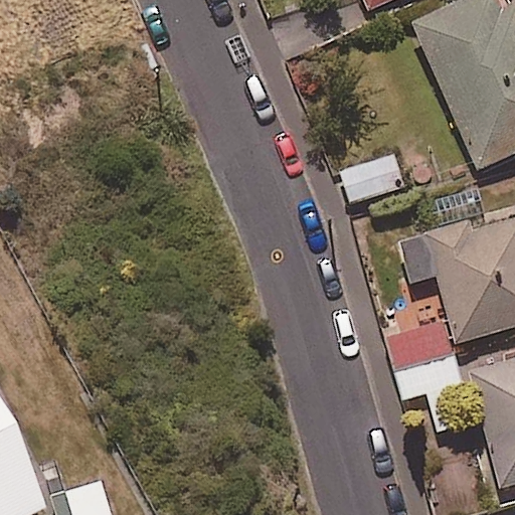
[(362,0),(368,12),(393,0),(362,0)]
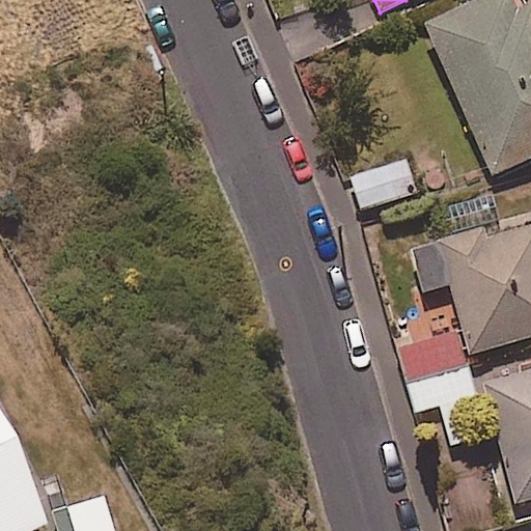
[(530,0),(524,3),(522,0),(478,0),(421,28),(493,177),(530,159),(530,0)]
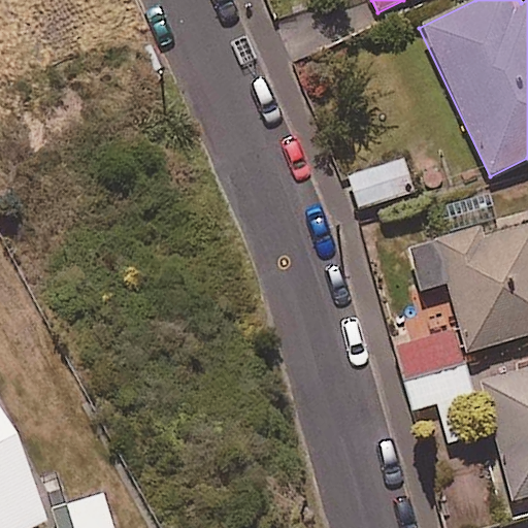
[(411,195),(403,162),(348,175),(356,208),(411,195)]
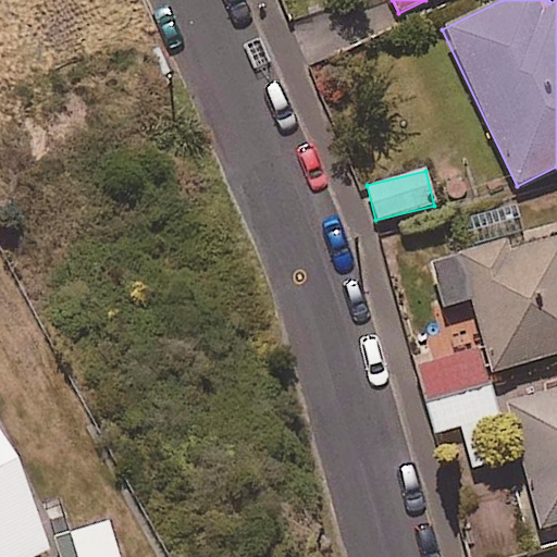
[(556,231),(432,264),(442,305),(473,297),(493,371),(556,354),(556,231)]
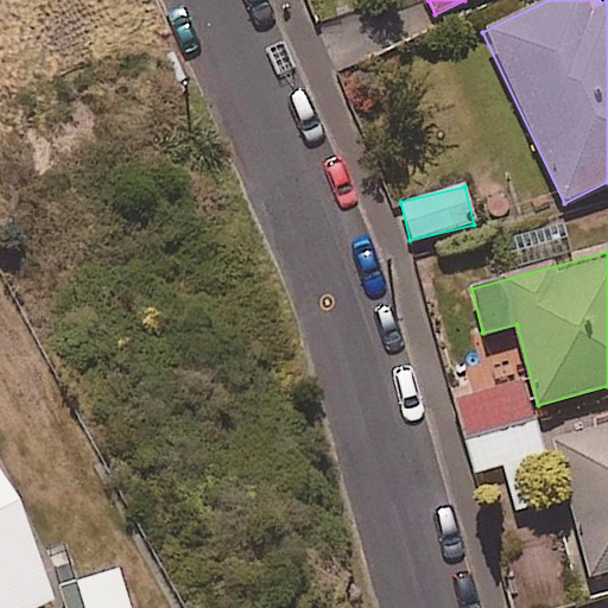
[(460,398),(476,473),(501,467),(511,510),(551,501),(525,384),(460,398)]
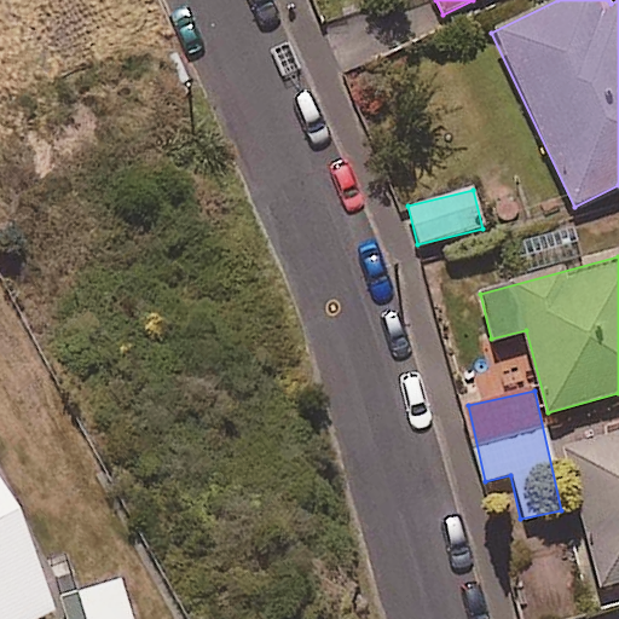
[(618,424),(557,440),(595,588),(618,582),(618,424)]
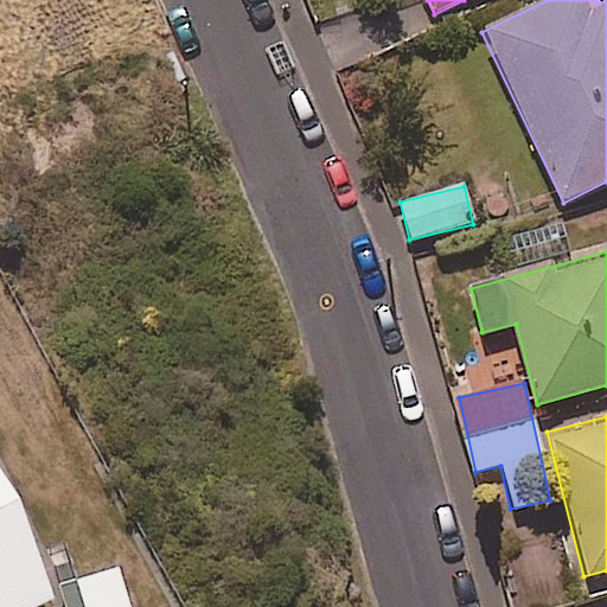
[(61,606),(63,606),(0,479),(0,606),(61,606)]
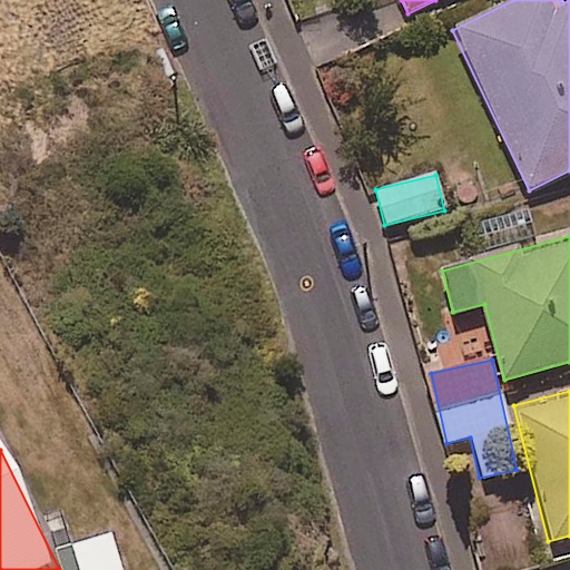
[(120,569),(110,534),(71,547),(77,569),(120,569)]
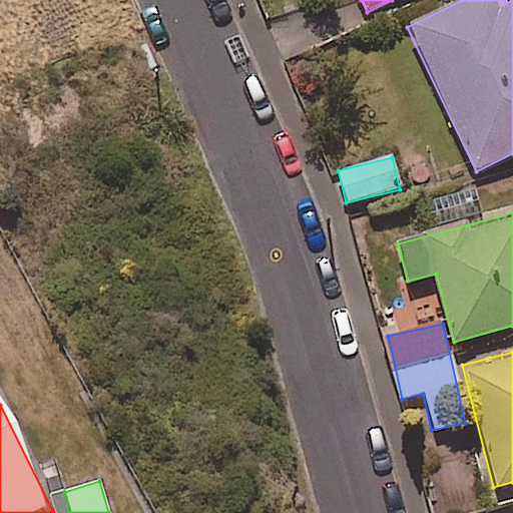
All buildings are outlined.
